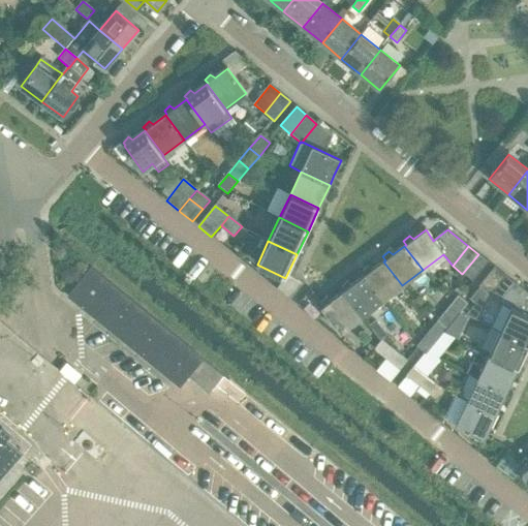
[(472,282),(489,263),(478,254),(462,274),(472,282)]
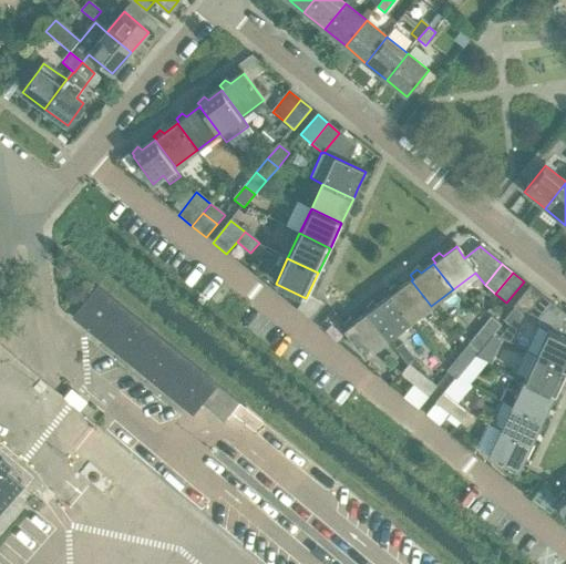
[(431,306),(411,280),(399,289),(394,286),(388,291),(391,296),(389,297),(409,322),(431,306)]
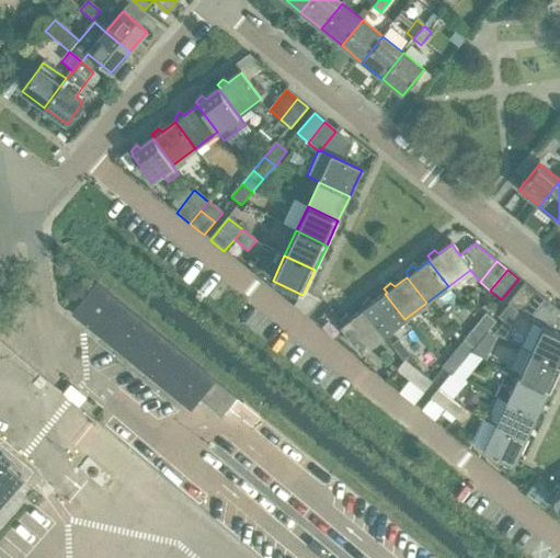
[(520,314),(536,293),(525,284),(509,304),(520,314)]
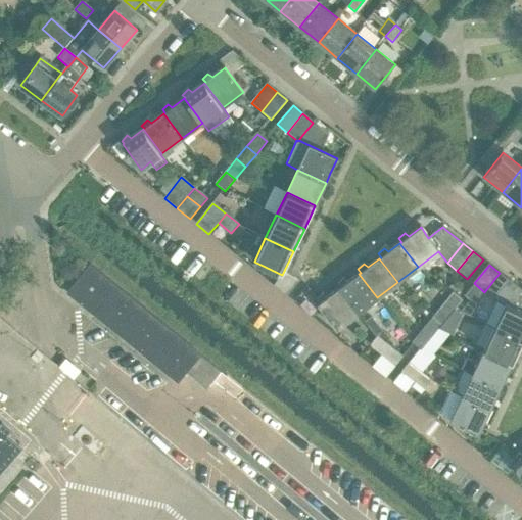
[(223,373),(90,266),(67,293),(178,382),(185,374),(206,392),(223,373)]
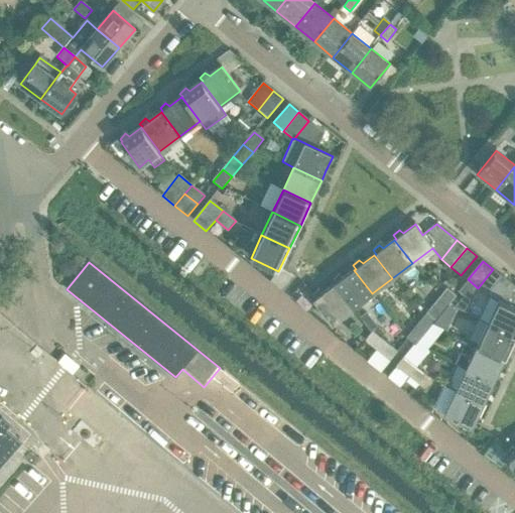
[(488,296),(503,277),(493,269),(478,288),(488,296)]
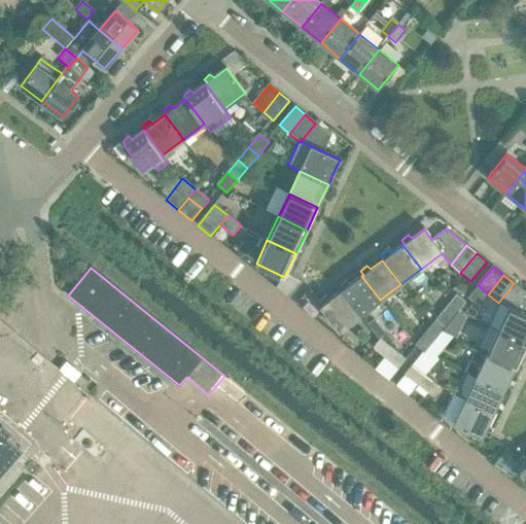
[(380,300),(361,276),(350,285),(346,281),(340,287),(343,290),(341,291),(359,316),(380,300)]
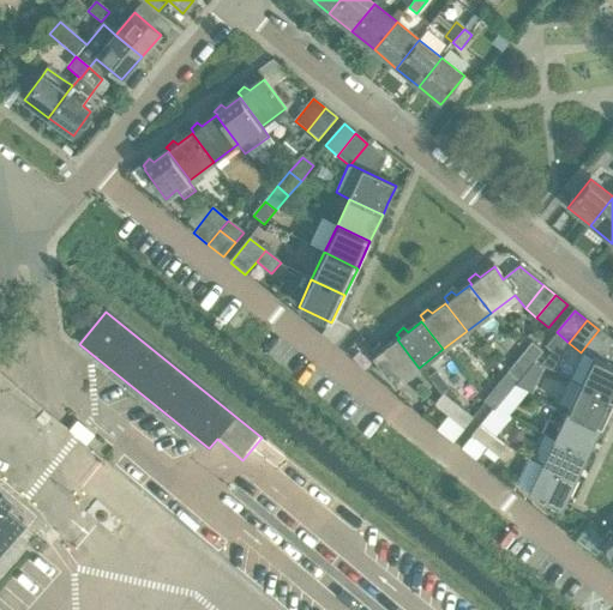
[(612,340),(599,330),(581,352),(594,358),(581,385),(612,400),(612,340)]
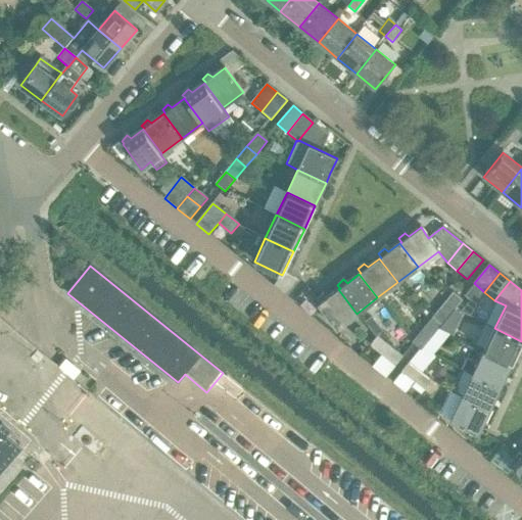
[(357,314),(338,289),(327,298),(323,294),(318,300),(320,303),(318,304),(336,329),(357,314)]
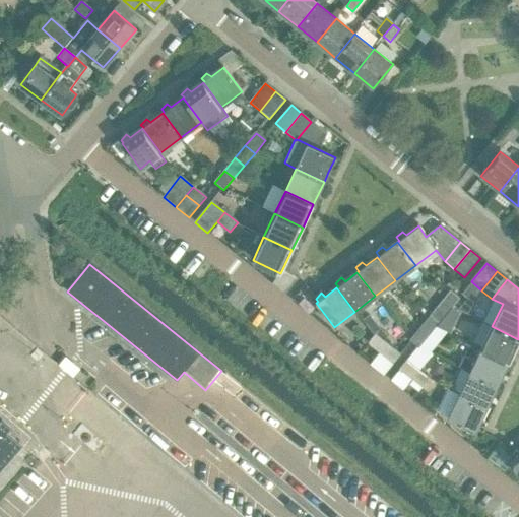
[(449,311),(459,299),(450,291),(440,304),(449,311)]
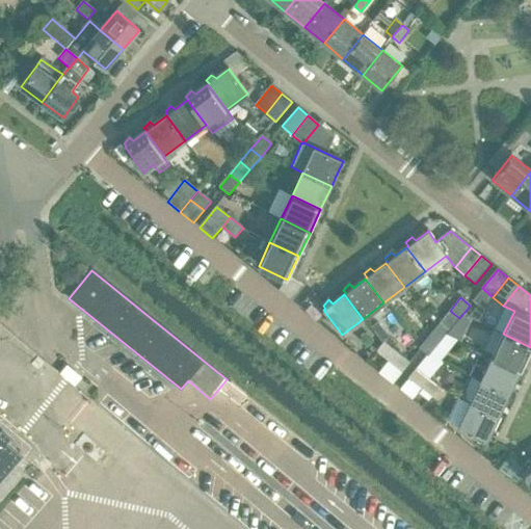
[(459,318),(450,311),(440,323),(449,332),(459,318)]
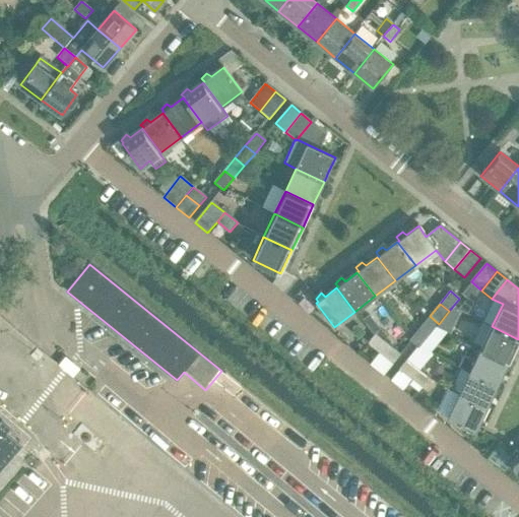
[(429,336),(439,324),(430,316),(419,328),(429,336)]
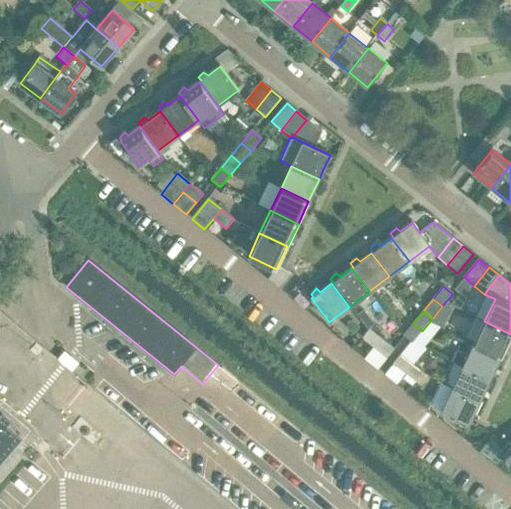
[(501,357),(510,336),(510,334),(484,321),(473,344),(501,357)]
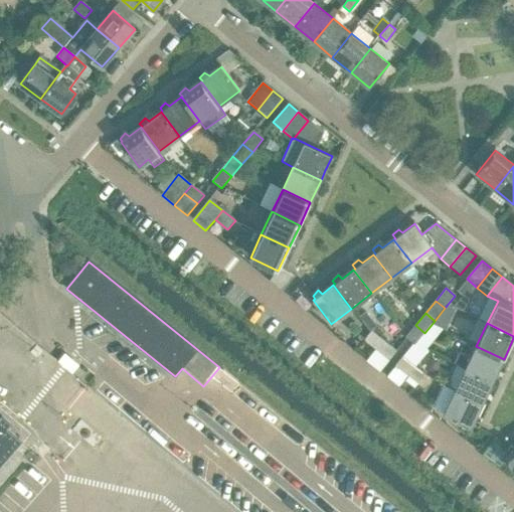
[(414,345),(424,333),(415,325),(405,338),(414,345)]
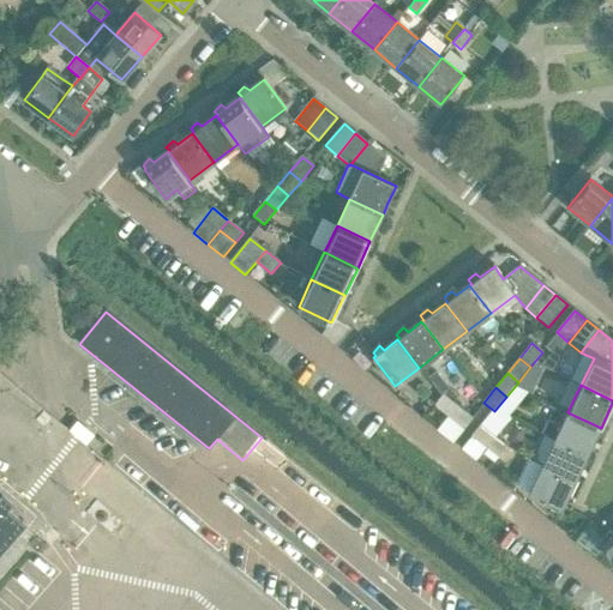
[(458,406),(443,393),(433,405),(449,417),(458,406)]
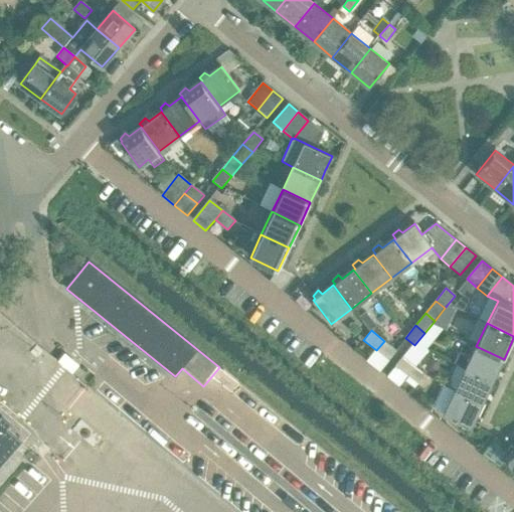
[(397,351),(384,341),(376,350),(389,361),(397,351)]
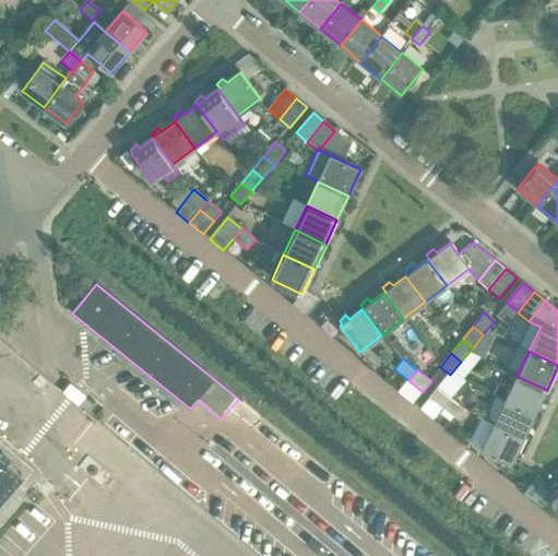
[(535,414),(547,390),(517,376),(511,388),(499,382),(493,394),(506,400),(535,414)]
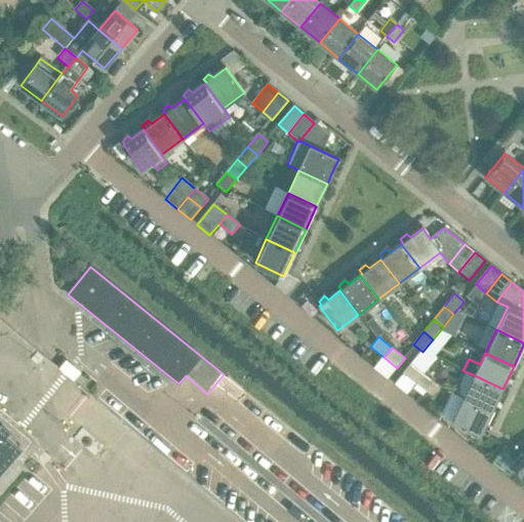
[(424,373),(411,363),(403,373),(415,384),(424,373)]
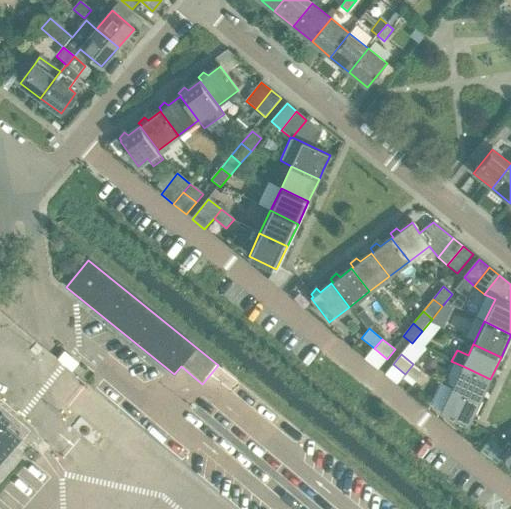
[(425,374),(413,364),(405,374),(418,383),(425,374)]
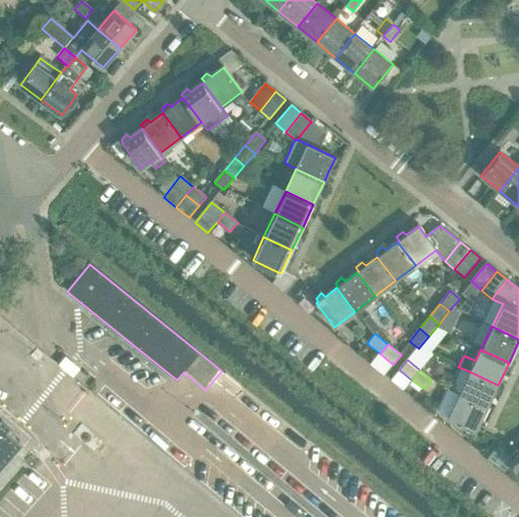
[(488,408),(498,385),(470,372),(459,395),(488,408)]
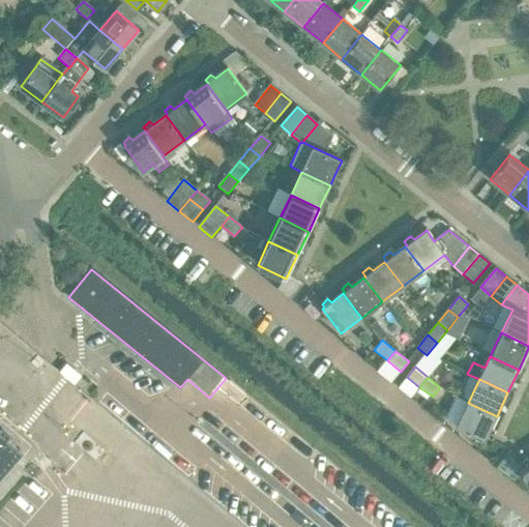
[(486,440),(497,416),(468,403),(457,427),(486,440)]
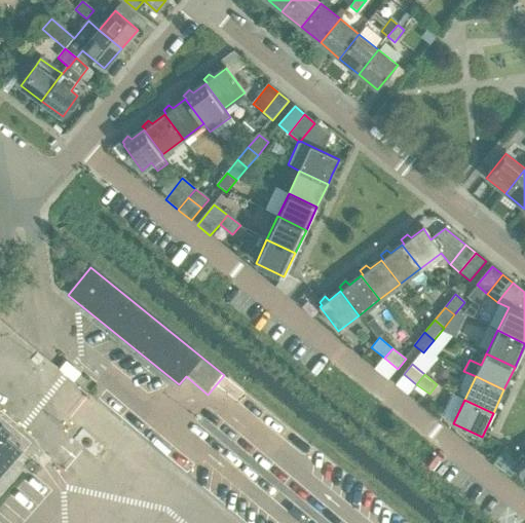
[(0,476),(13,461),(22,452),(7,439),(11,434),(2,426),(0,428),(0,476)]
